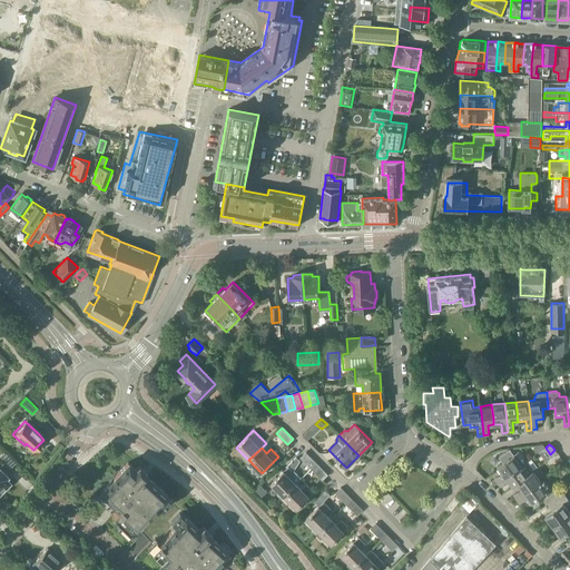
[(494,478),(498,482),(512,471),(526,461),(518,451),(498,467),(502,472),(494,478)]
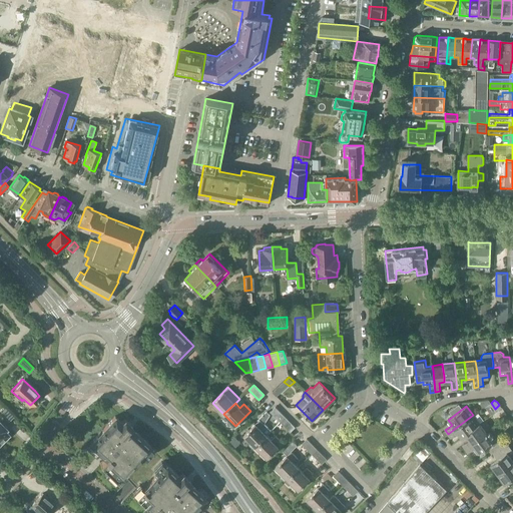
[(280,422),(286,417),(276,407),(271,412),(280,422)]
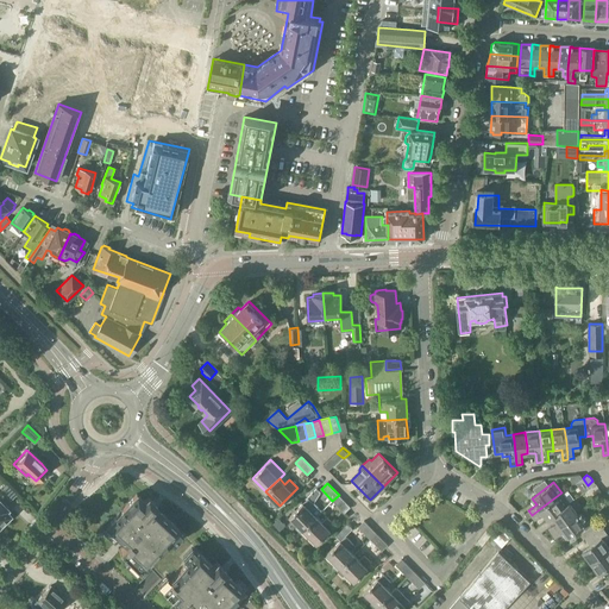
[(8,484),(2,490),(12,500),(18,494),(8,484)]
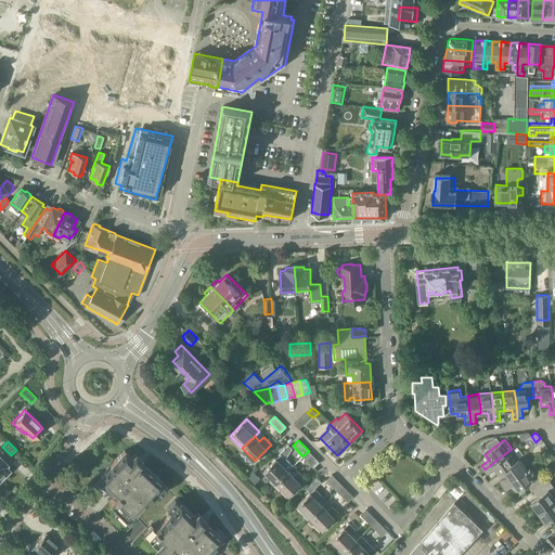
[(550,450),(545,444),(540,449),(544,454),(550,450)]
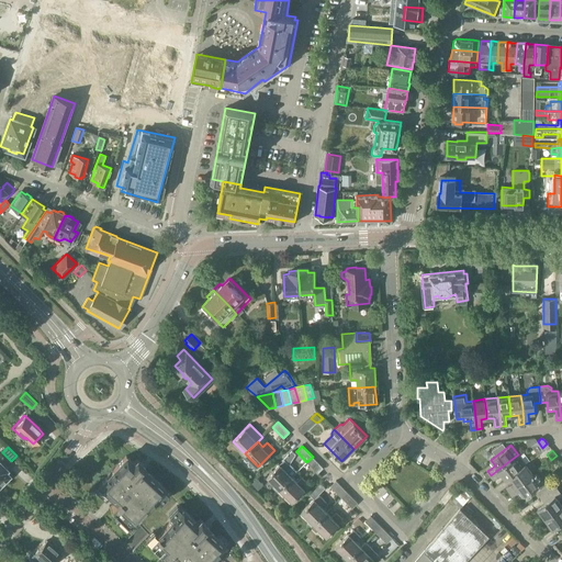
[(505,464),(491,475),(494,480),(501,474),(505,480),(509,476),(521,468),(520,468),(525,464),(518,454),(505,464)]
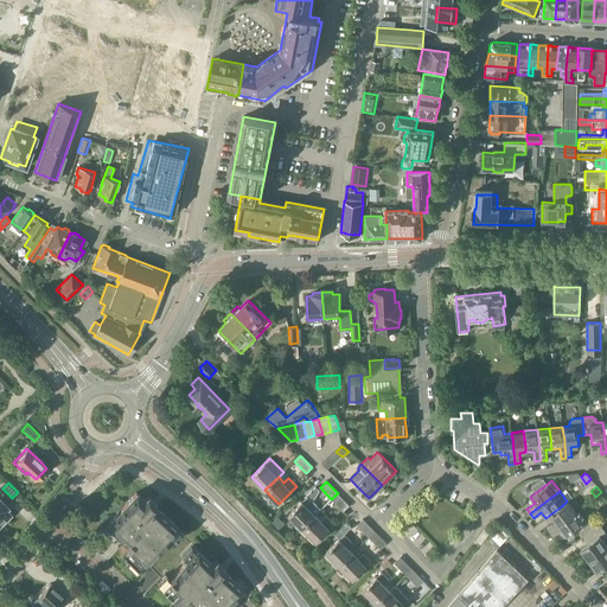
[(117,535),(120,536),(120,537),(125,543),(119,550),(128,558),(123,563),(135,574),(168,538),(173,543),(181,534),(177,529),(178,528),(155,506),(157,505),(147,496),(144,499),(136,493),(102,529),(113,540),(117,535)]
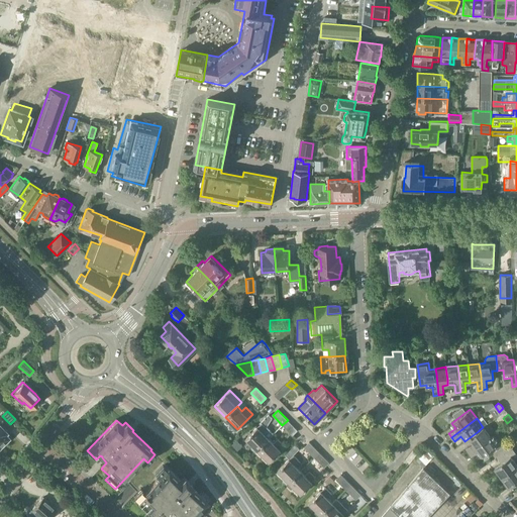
[(288,420),(282,425),(292,435),(298,430),(288,420)]
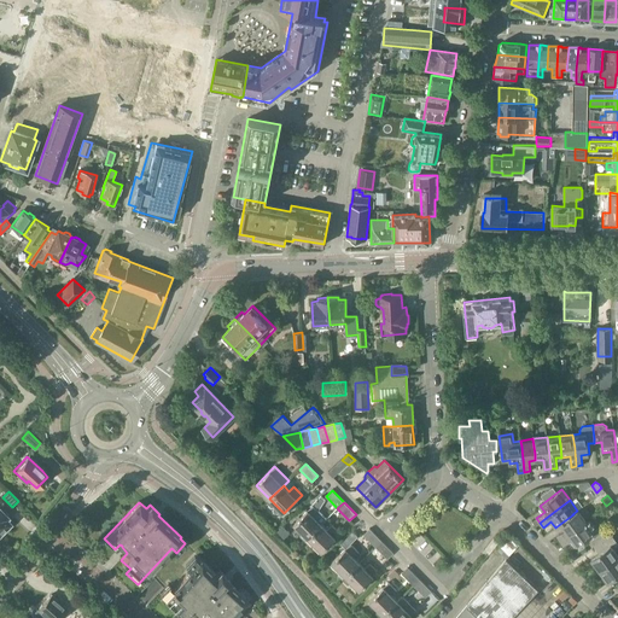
[(326,519),(321,513),(313,505),(293,524),(308,538),(321,524),(326,519)]
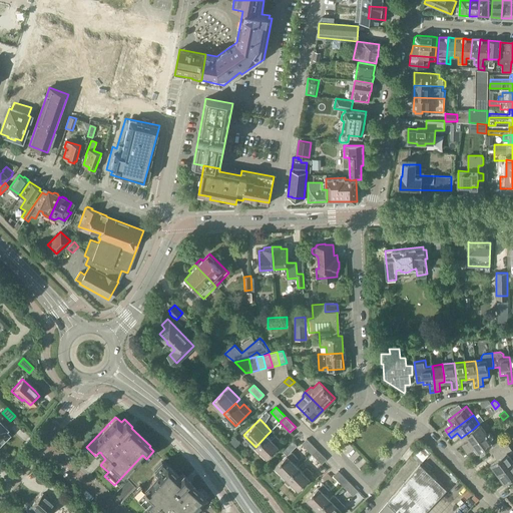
[(0,443),(0,444),(7,439),(5,437),(8,434),(5,431),(6,429),(0,422),(0,443)]
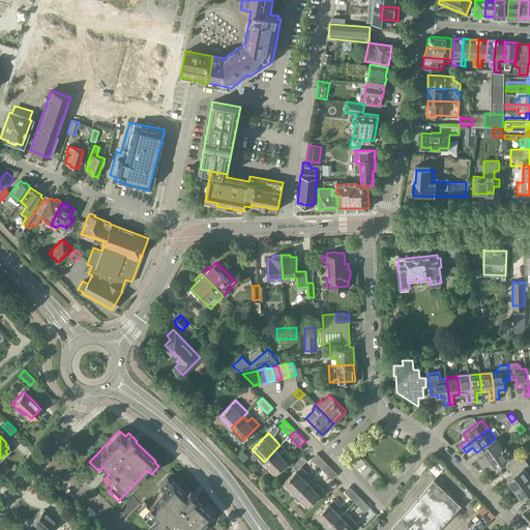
[(495,438),(491,441),(492,441),(480,449),(484,454),(477,460),(480,464),(493,453),(502,447),(495,438)]
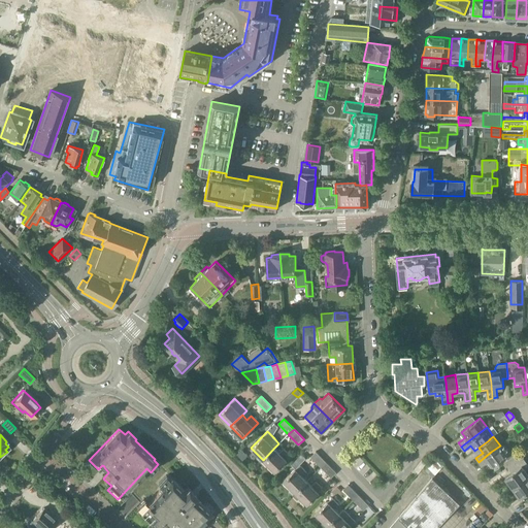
[(491,452),(479,462),(482,466),(488,460),(492,466),(501,459),(504,462),(513,456),(510,452),(507,455),(500,446),(491,452)]
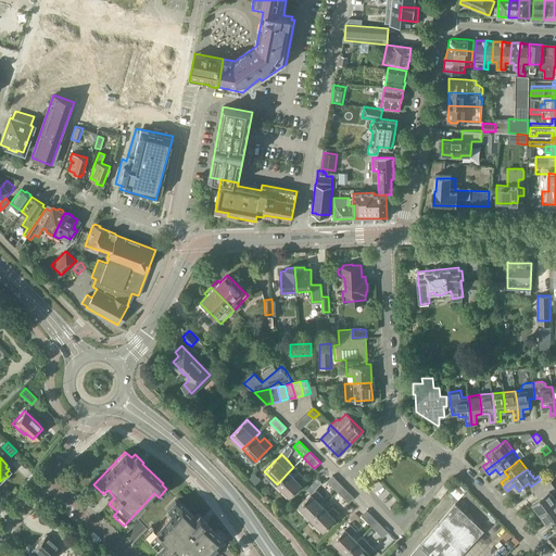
[(294,477),(289,471),(277,484),(289,496),(306,479),(299,471),(294,477)]
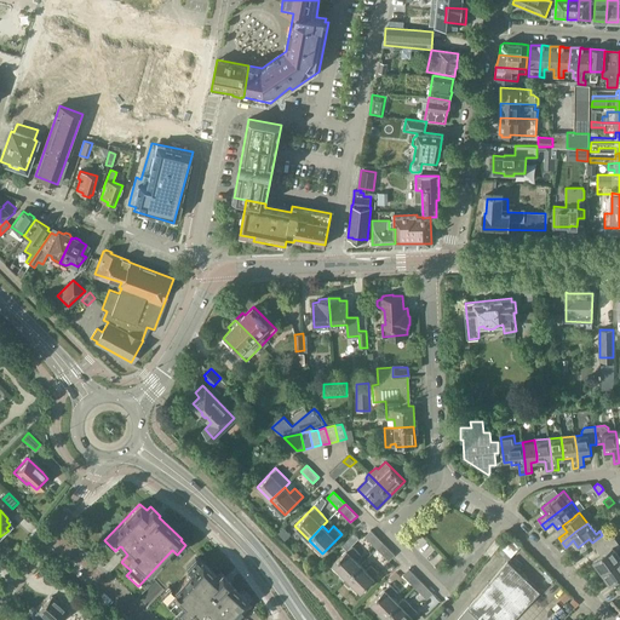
[(283,527),(277,533),(285,540),(291,534),(283,527)]
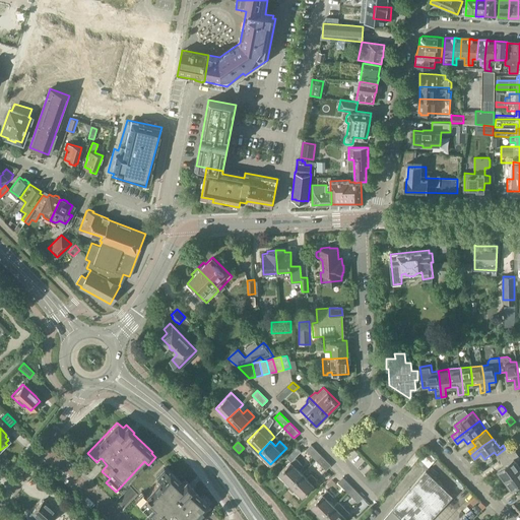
[(316,460),(321,455),(311,445),(306,450),(316,460)]
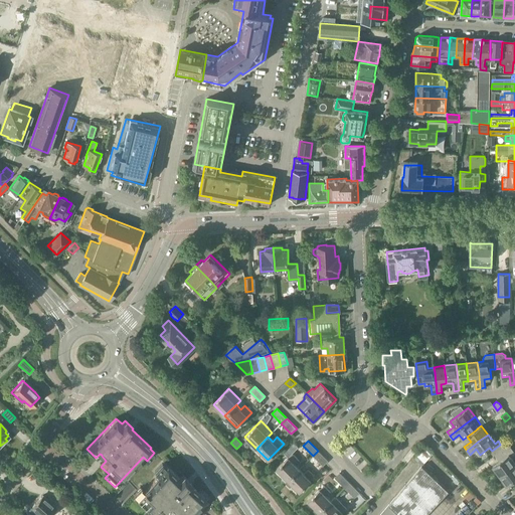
[(493,466),(499,475),(511,467),(514,463),(514,462),(511,457),(514,453),(506,441),(500,445),(492,451),(499,461),(493,466)]
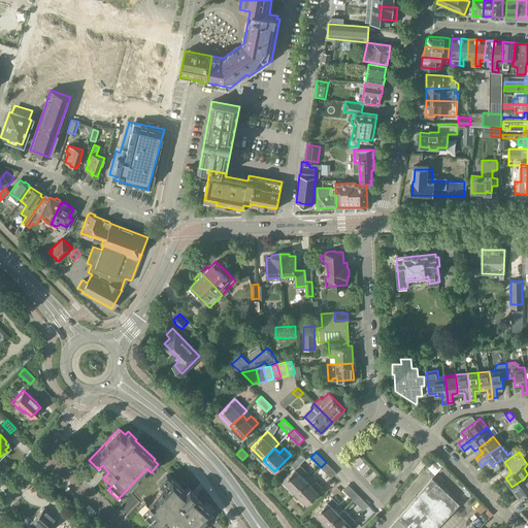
[(326,462),(321,467),(331,477),(336,472),(326,462)]
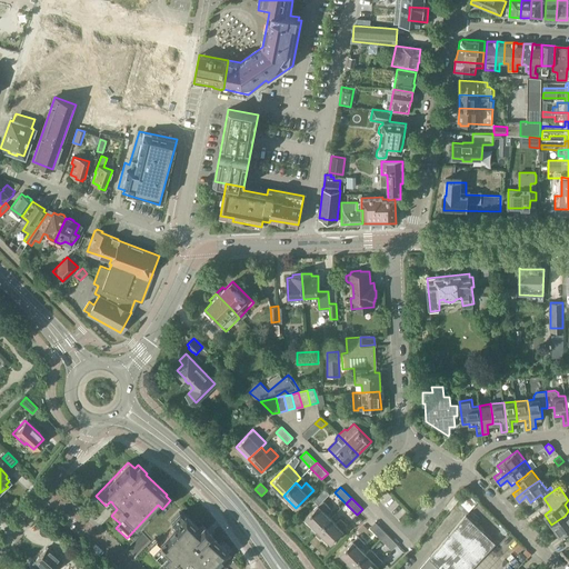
[(330,518),(326,512),(330,508),(322,500),(305,518),(318,530),(330,518)]
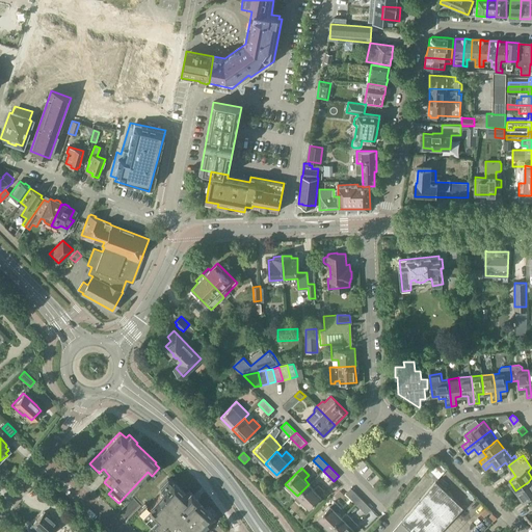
[(531,498),(531,478),(528,482),(515,490),(523,501),(530,496),(531,498)]
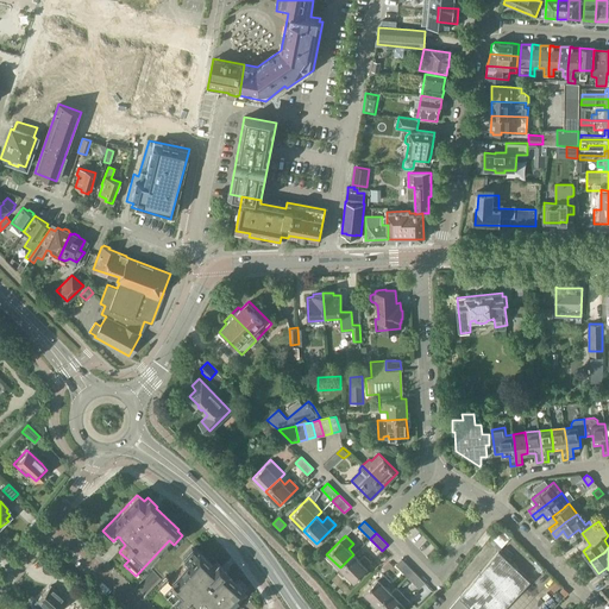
[(171,602),(177,608),(179,608),(177,608),(225,608),(243,591),(225,573),(226,572),(217,563),(213,566),(198,552),(196,553),(192,548),(182,558),(187,563),(171,579),(164,575),(155,584),(173,601),(171,602)]
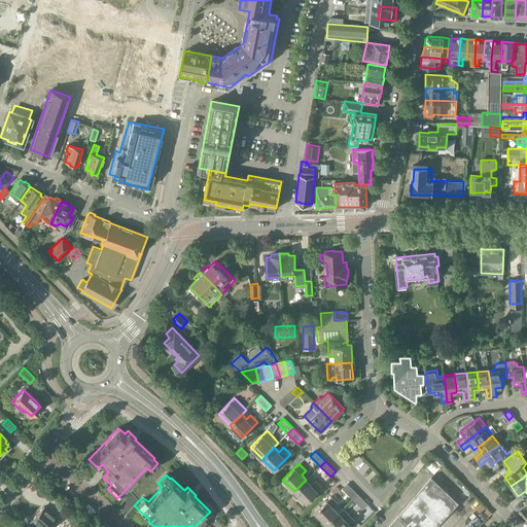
[(311,485),(306,480),(294,491),(306,503),(322,487),(315,480),(311,485)]
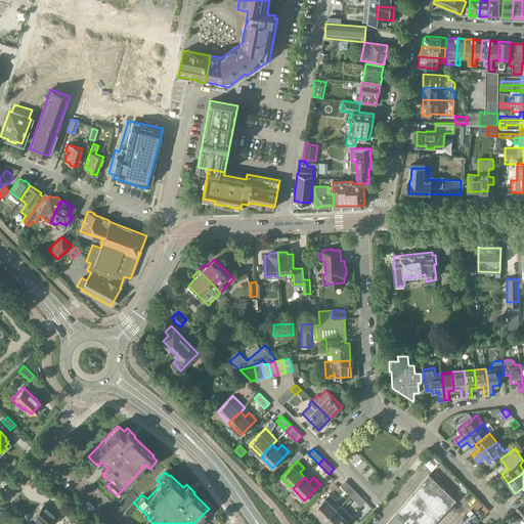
[(433,523),(456,499),(433,477),(388,523),(433,523)]
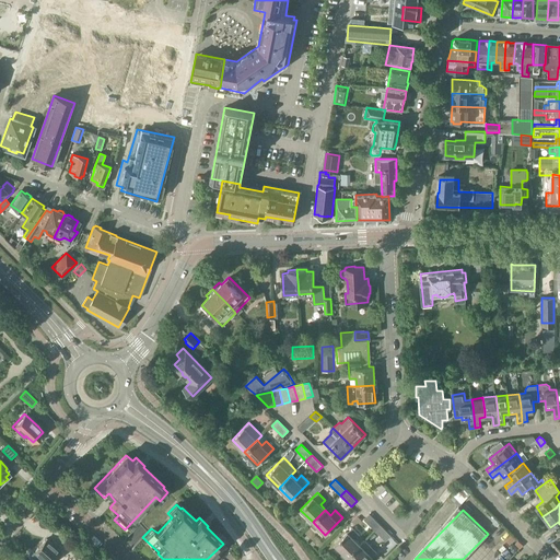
[(374,531),(380,525),(369,514),(363,520),(374,531)]
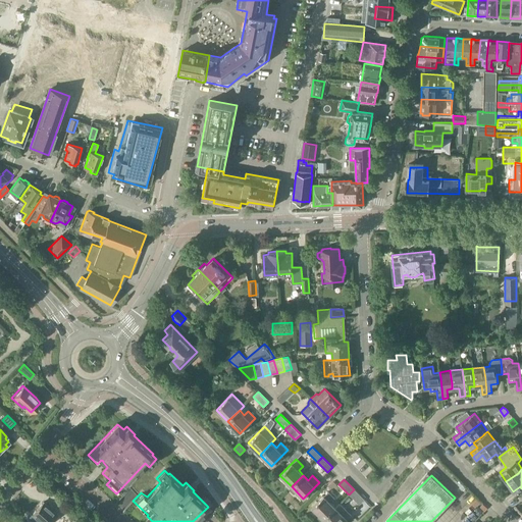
[(354,489),(349,494),(359,505),(364,500),(354,489)]
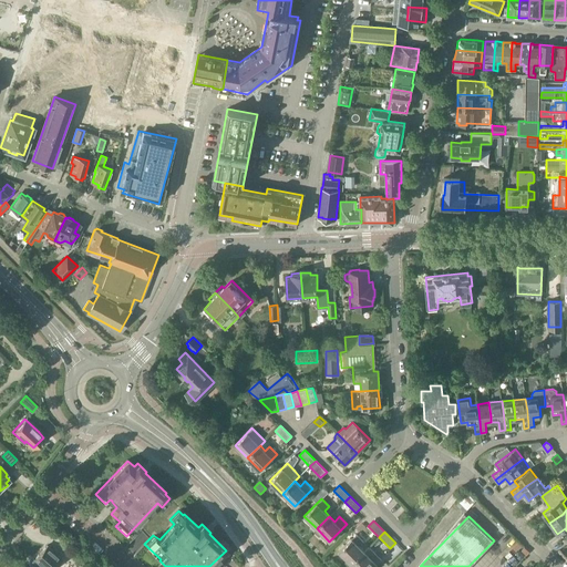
[(364,552),(359,546),(364,542),(357,534),(339,552),(351,564),(364,552)]
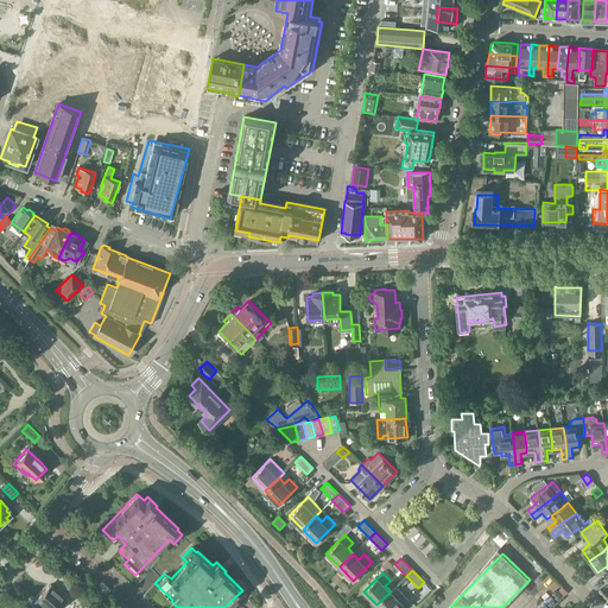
[(67,600),(67,599),(63,595),(65,593),(57,586),(55,589),(50,584),(37,600),(45,607),(69,607),(64,603),(67,600)]
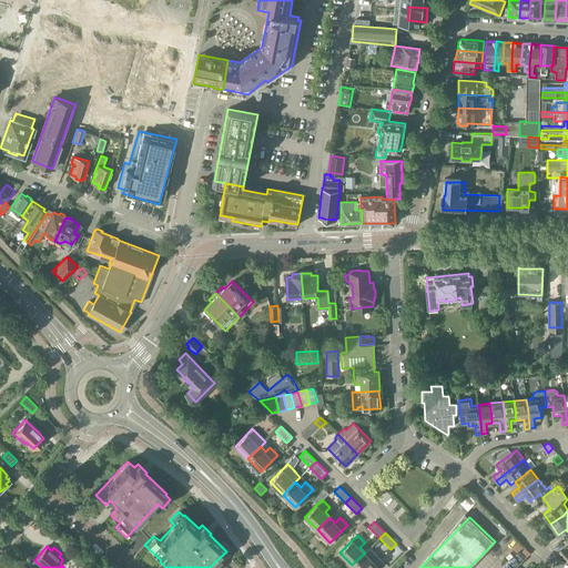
[(369,548),(365,553),(352,565),(355,567),(374,567),(383,560),(369,548)]
